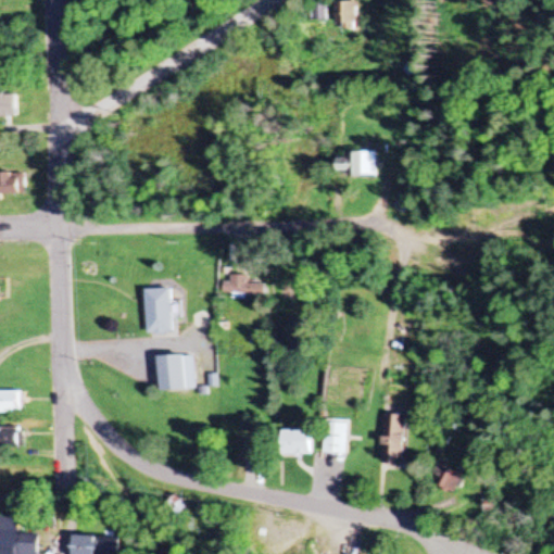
[(311,0),(311,17),(323,17),(323,0),(311,0)]
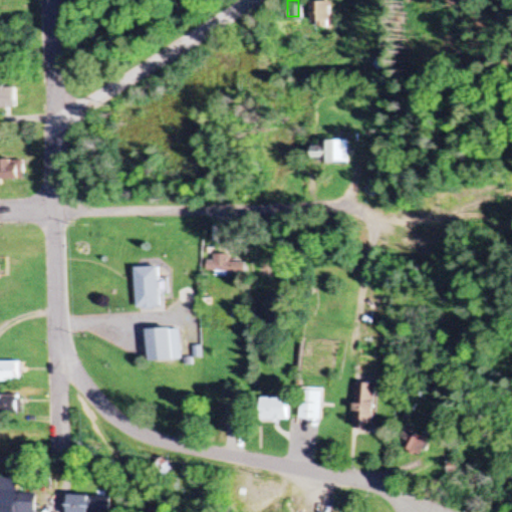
[(307,0),(307,26),(327,26),(327,0),(307,0)]
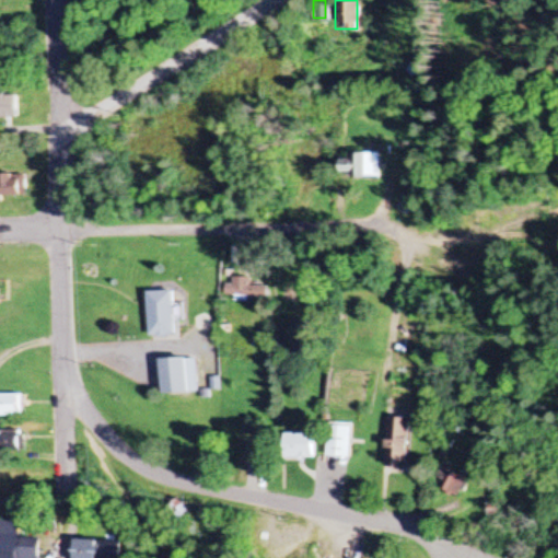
[(14,94),(0,94),(0,116),(14,116),(14,94)]
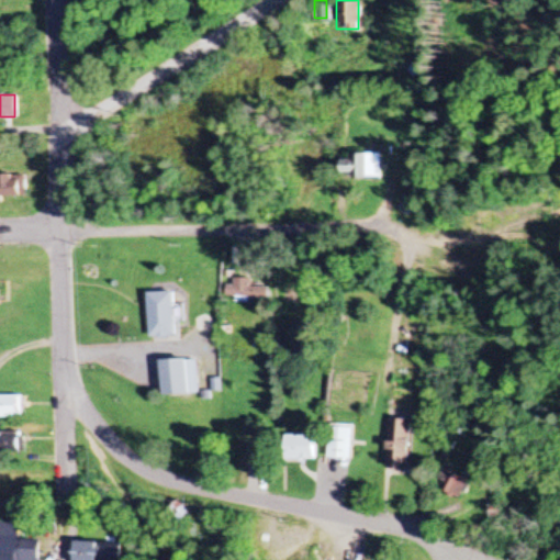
[(351,159),(342,159),(342,177),(378,177),(378,152),(351,152),(351,159)]
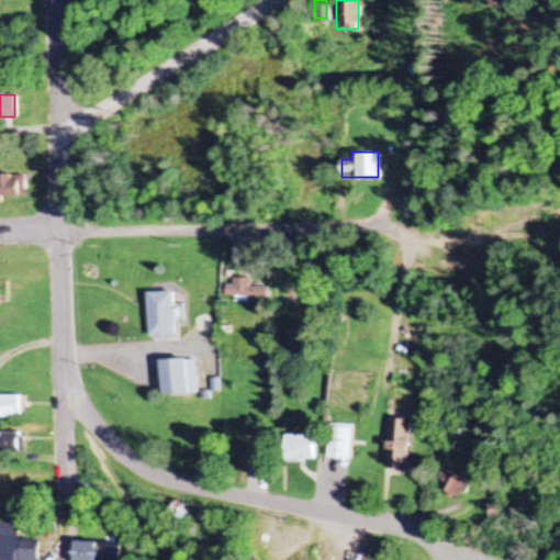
[(0,193),(24,193),(23,171),(0,171),(0,193)]
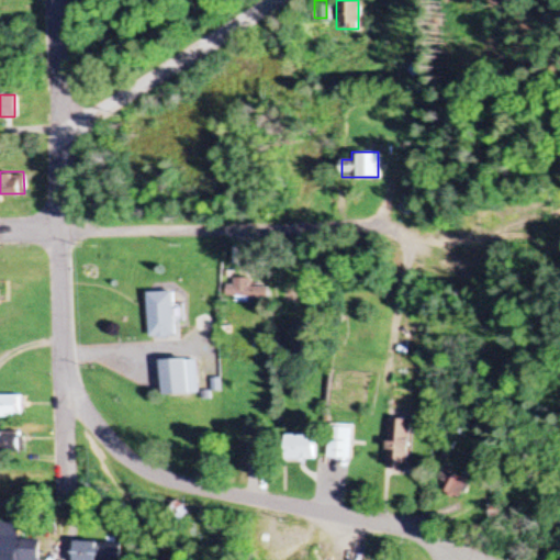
[(247,284),(247,277),(225,276),(225,295),(266,297),(267,286),(247,284)]
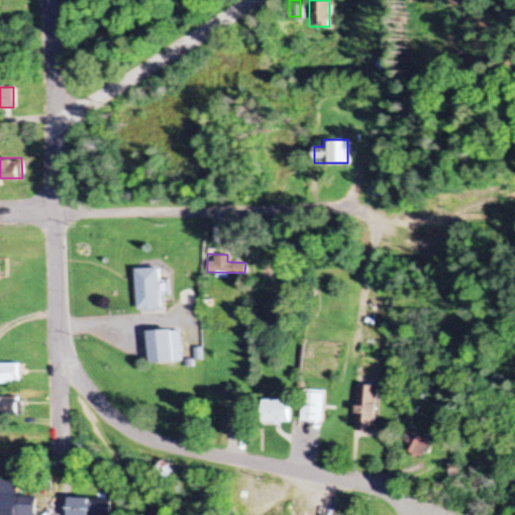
[(134,268),(135,309),(160,309),(159,267),(134,268)]
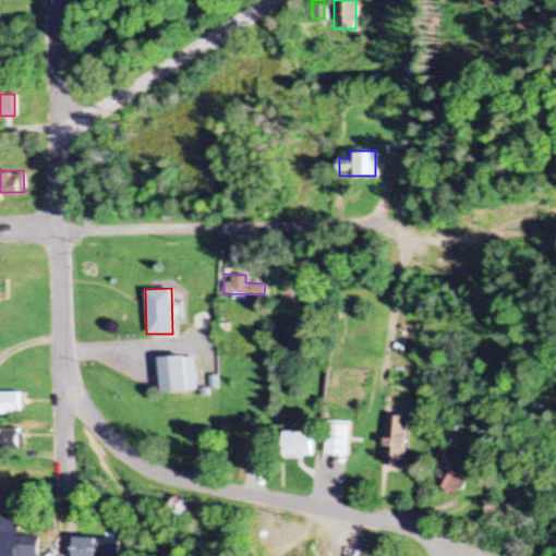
[(192,389),(192,357),(159,357),(159,389),(192,389)]
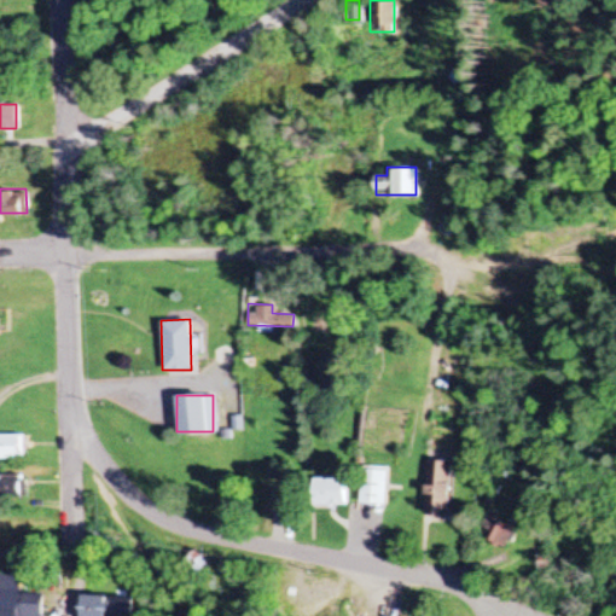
[(22,434),(0,433),(0,458),(22,458),(22,434)]
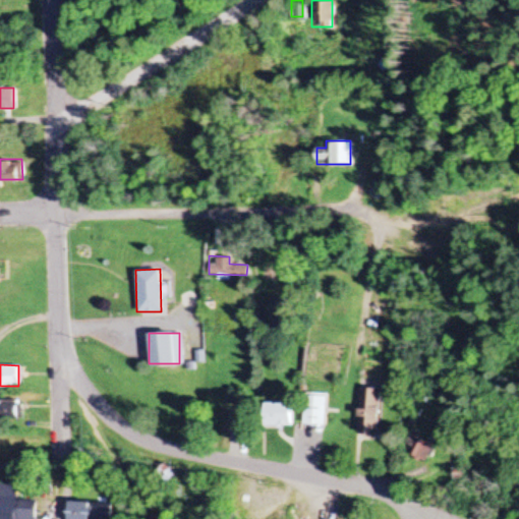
[(356,434),(377,435),(378,388),(357,387),(356,434)]
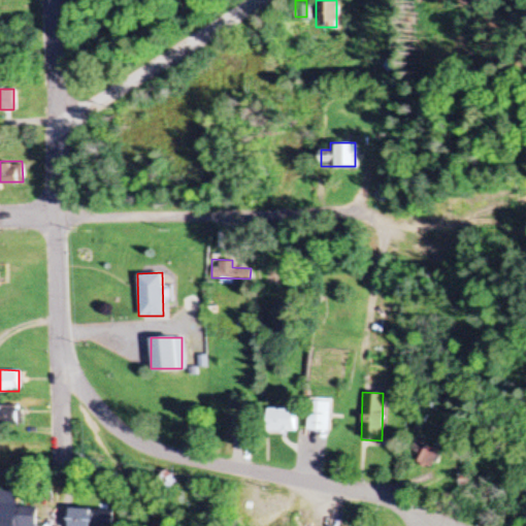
[(327,431),(328,399),(306,399),(305,430),(327,431)]
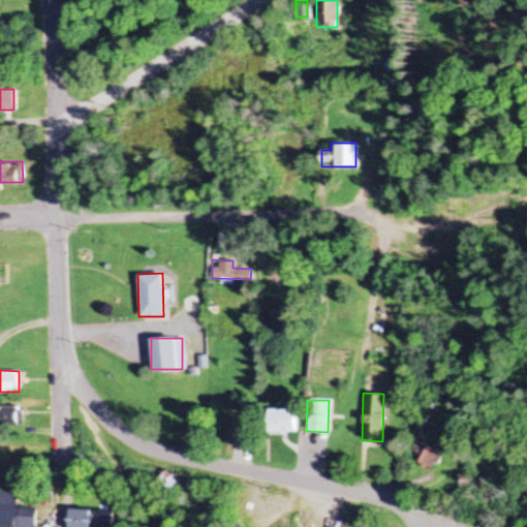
[(18,404),(0,404),(0,423),(18,423),(18,404)]
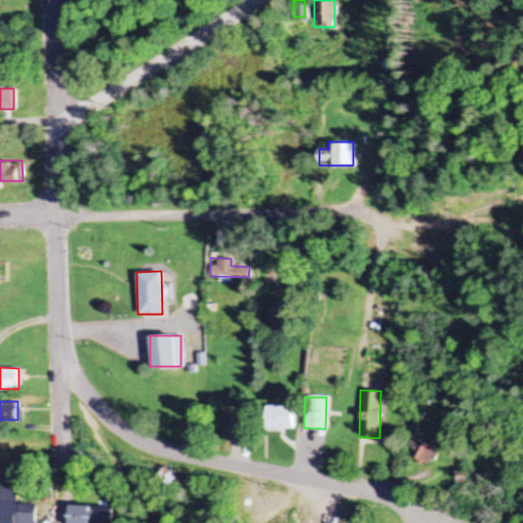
[(289,429),(289,406),(263,406),(263,429),(289,429)]
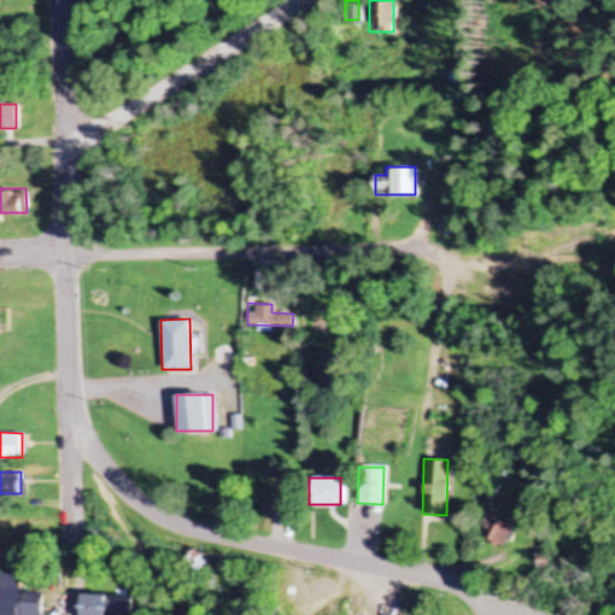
[(495,510),(476,522),(493,549),(511,536),(495,510)]
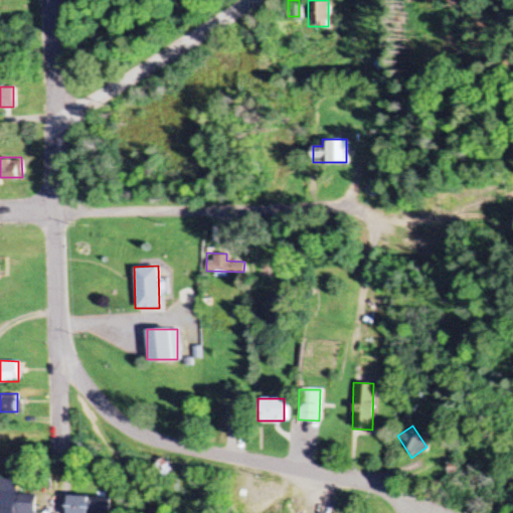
[(15,476),(0,476),(0,512),(30,512),(31,493),(15,493),(15,476)]
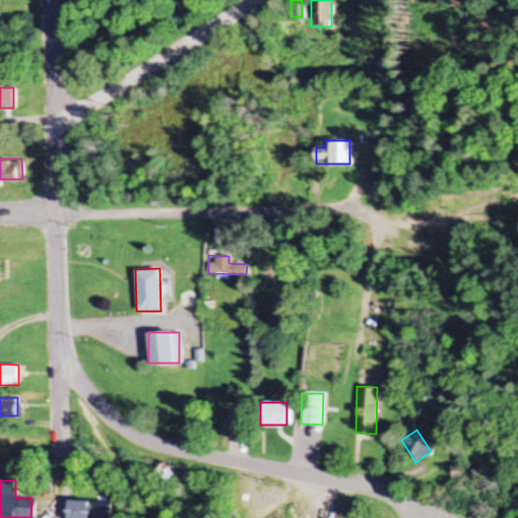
[(107,517),(108,500),(63,499),(63,517),(107,517)]
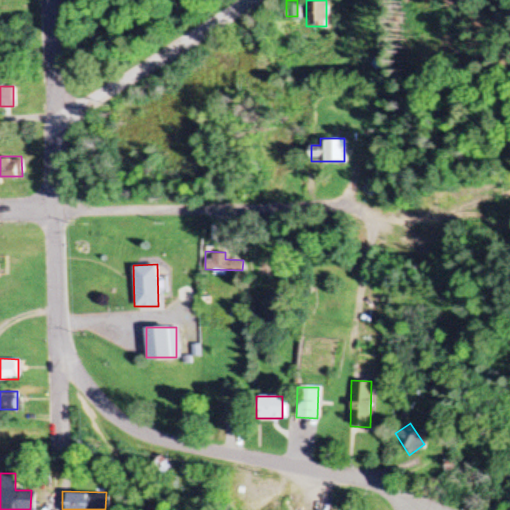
All buildings are outlined.
